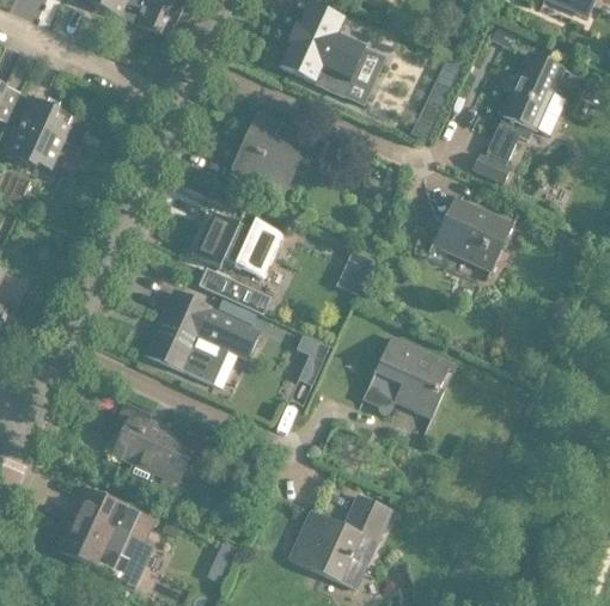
[(95,0),(93,2),(136,23),(141,25),(169,37),(174,28),(178,17),(180,13),(164,6),(150,0),(95,0)]
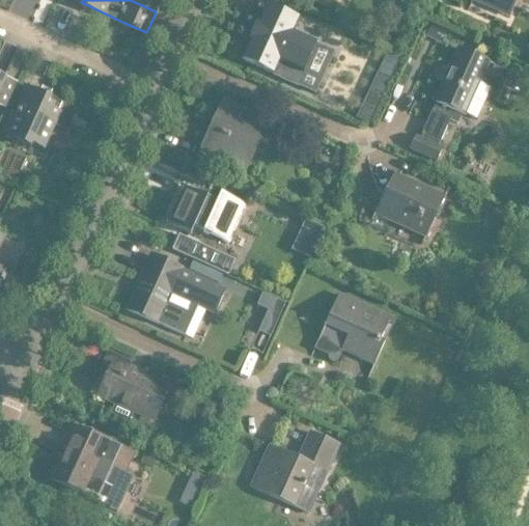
[(291,29),(298,18),(268,3),(259,22),(257,21),(250,37),(251,38),(243,56),(315,90),(334,49),(291,29)]
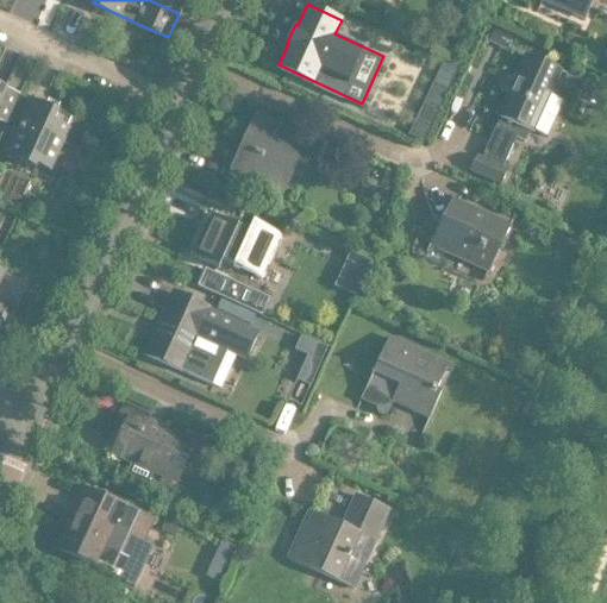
[(490,35),(508,43),(514,31),(496,22),(490,35)]
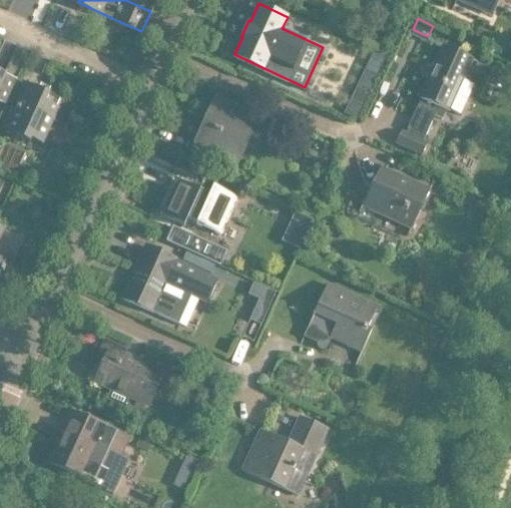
[(377,43),(382,33),(384,28),(374,23),(367,38),(377,43)]
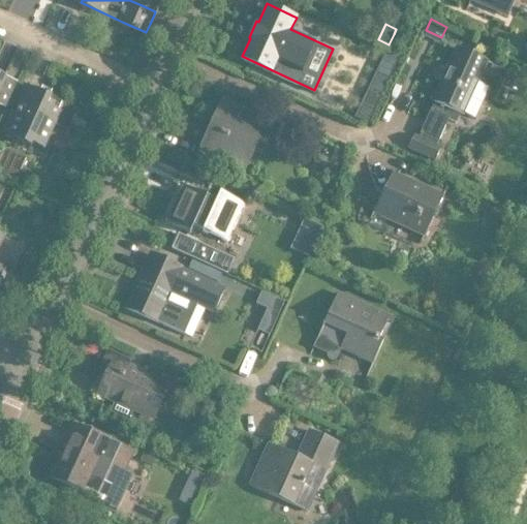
[(420,132),(414,130),(408,144),(435,156),(441,143),(437,141),(448,114),(457,118),(461,109),(464,111),(475,116),(490,84),(478,79),(488,57),(457,43),(433,96),(435,97),(420,132)]
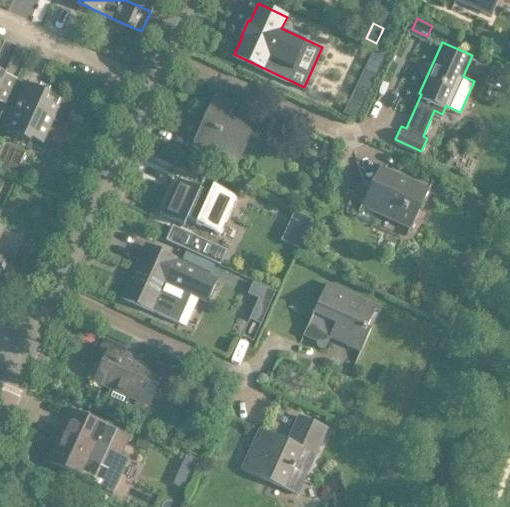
[(350,97),(344,110),(355,116),(361,103),(377,70),(365,64),(350,97)]
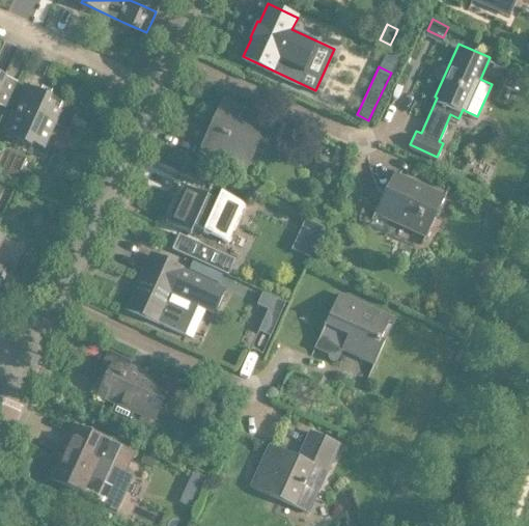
[(40,91),(27,85),(6,133),(31,144),(33,140),(44,145),(52,129),(49,127),(52,118),(70,126),(79,106),(42,89),(40,91)]
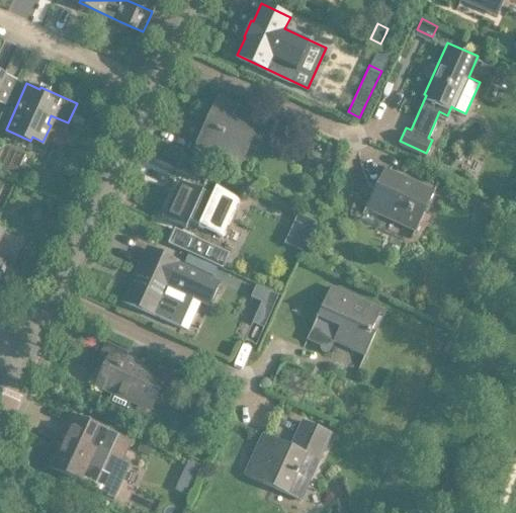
[(204,154),(234,167),(250,133),(261,138),(269,119),(217,95),(207,113),(212,115),(201,139),(209,143),(204,154)]
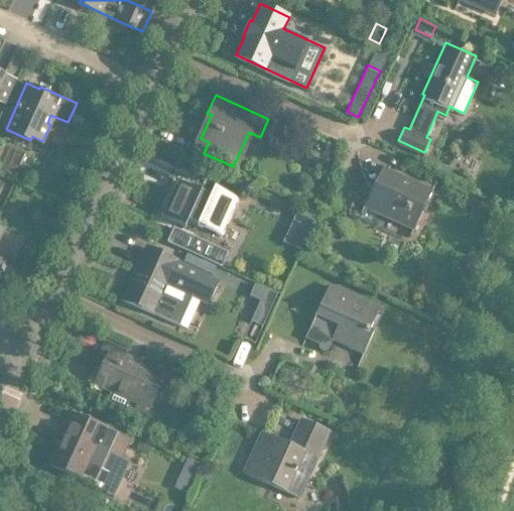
[(376,179),(364,205),(365,206),(378,212),(413,228),(431,190),(386,169),(381,181),(376,179)]
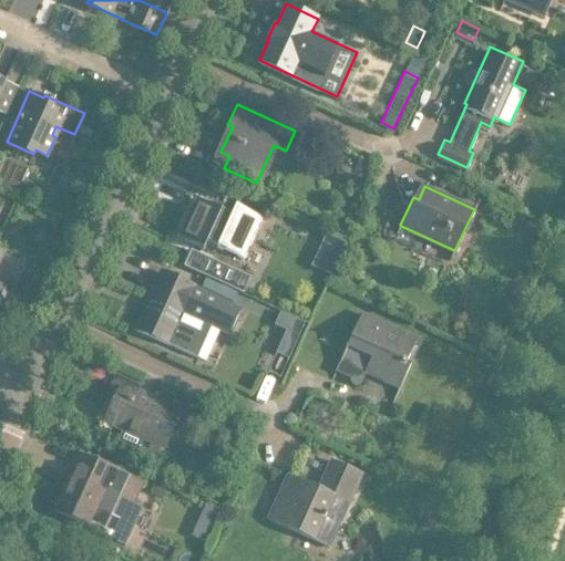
[(236,203),(232,211),(196,195),(177,235),(204,246),(207,238),(244,255),(263,215),(236,203)]
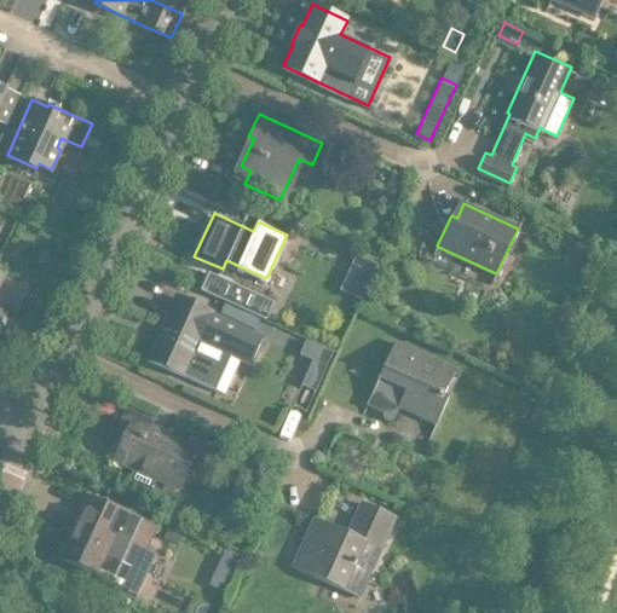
[(357,250),(351,265),(370,272),(376,259),(357,250)]
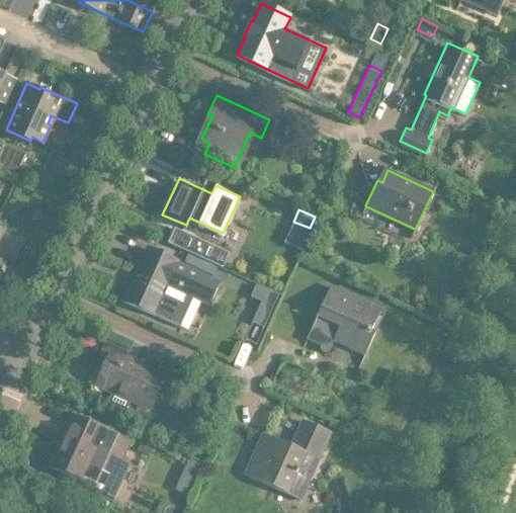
[(175,226),(169,240),(223,264),(230,251),(175,226)]
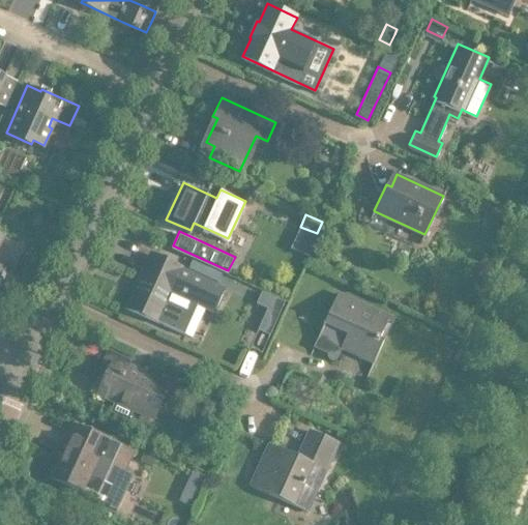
[(182,264),(152,251),(127,304),(157,318),(183,330),(198,300),(214,308),(225,285),(181,265),(182,264)]
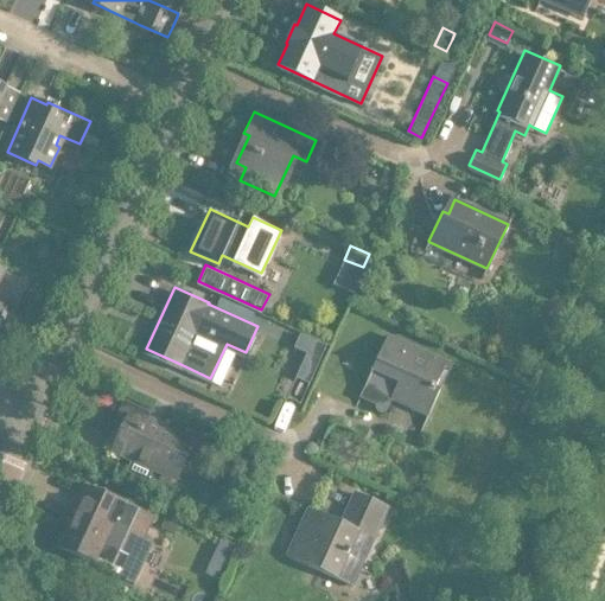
[(255,309),(221,294),(216,304),(250,319),(255,309)]
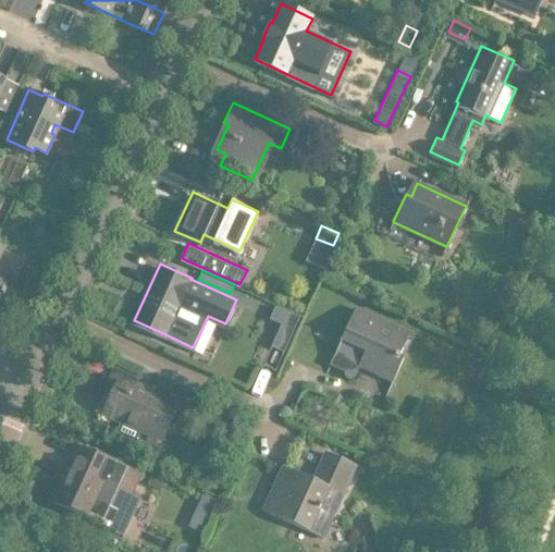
[(271,315),(283,320),(295,326),(300,314),(275,303),(271,315)]
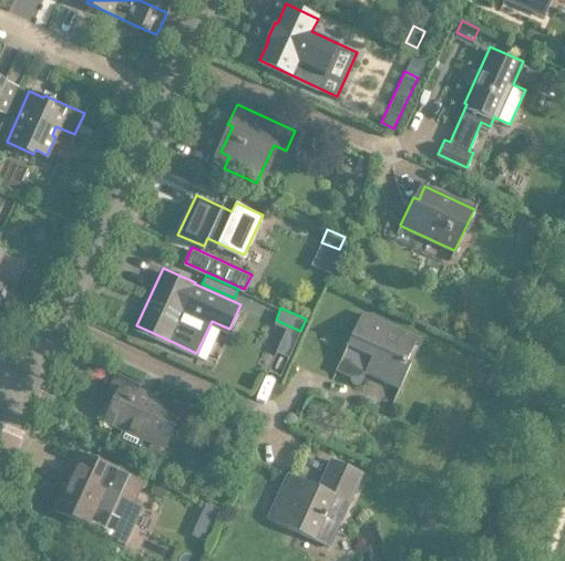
[(362,310),(347,343),(362,350),(351,374),(353,381),(361,378),(369,361),(386,367),(382,376),(400,384),(420,342),(402,334),(404,329),(362,310)]
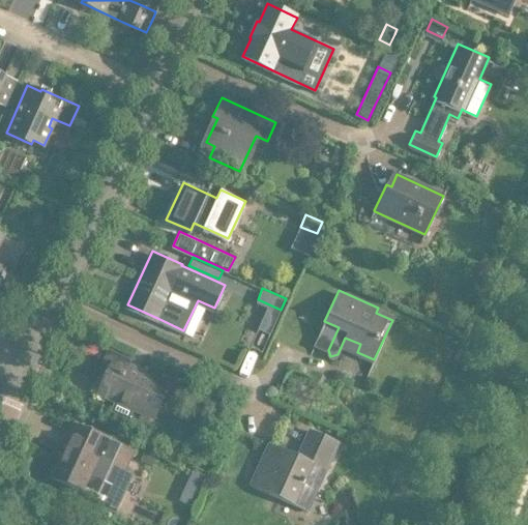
[(183,380),(109,346),(100,363),(108,367),(98,389),(116,397),(111,407),(130,415),(135,406),(151,413),(160,390),(176,398),(183,380)]
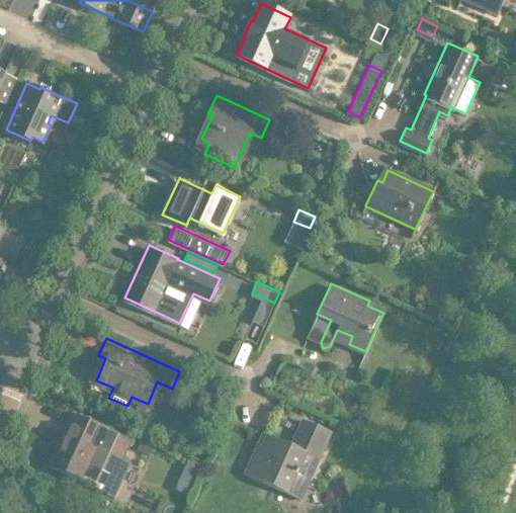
[(200,386),(203,378),(193,374),(190,381),(200,386)]
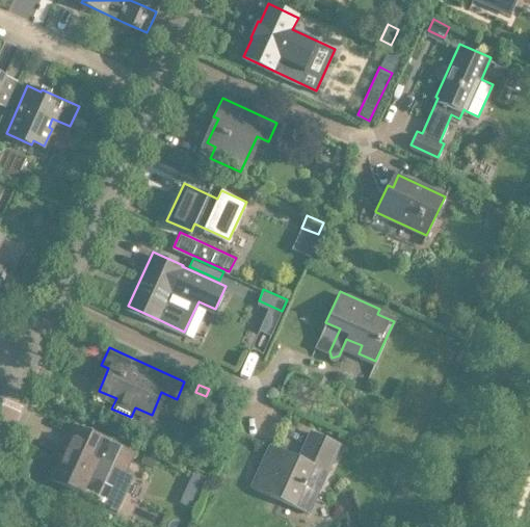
[(117,507),(132,476),(125,472),(134,450),(74,423),(50,476),(117,507)]
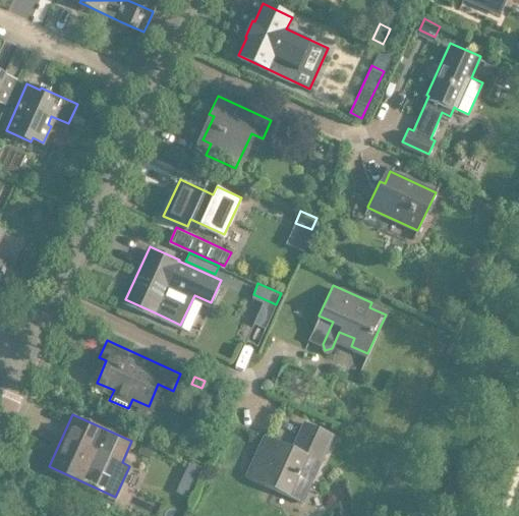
[(247,473),(302,499),(333,433),(305,419),(293,447),(266,434),(247,473)]
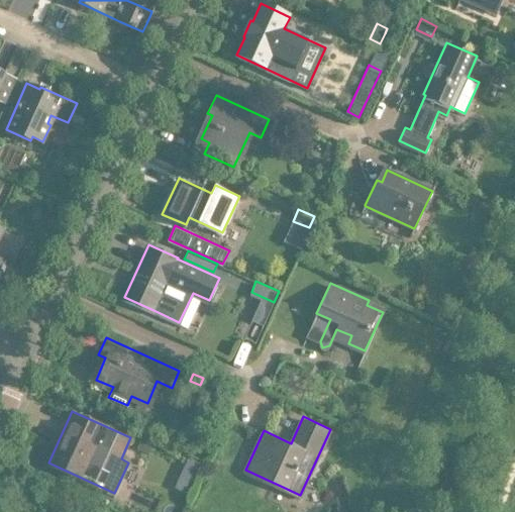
[(155,437),(142,432),(136,445),(148,450),(155,437)]
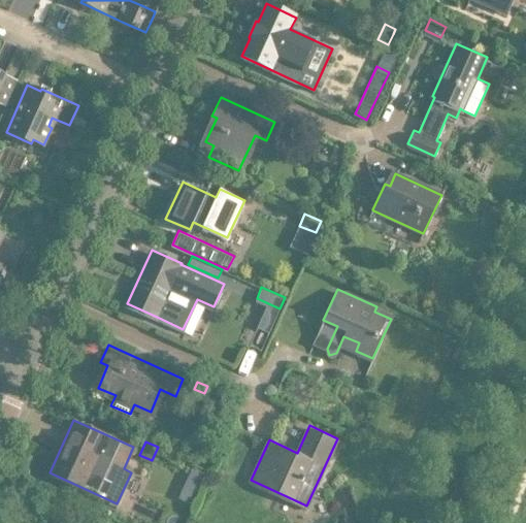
[(185,481),(198,487),(205,471),(192,465),(185,481)]
